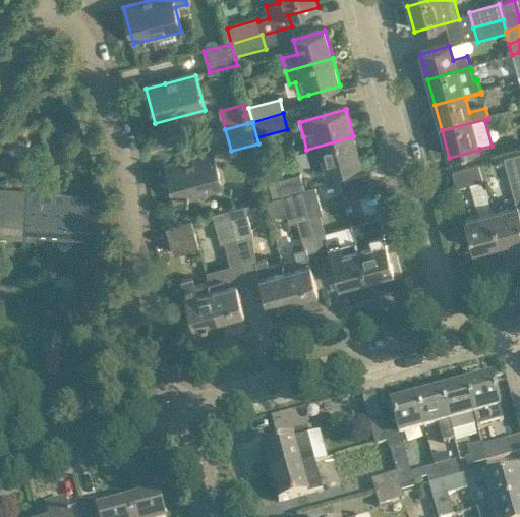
[(361,164),(353,136),(306,150),(309,161),(313,177),(361,164)]
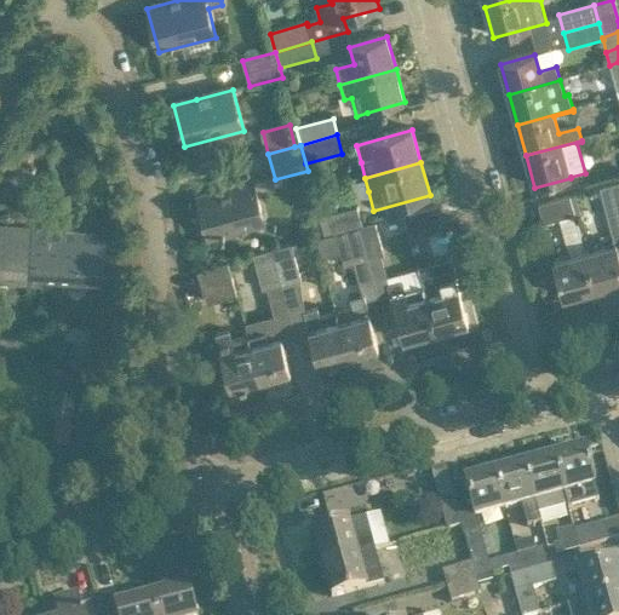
[(0,171),(0,201),(3,202),(15,179),(0,171)]
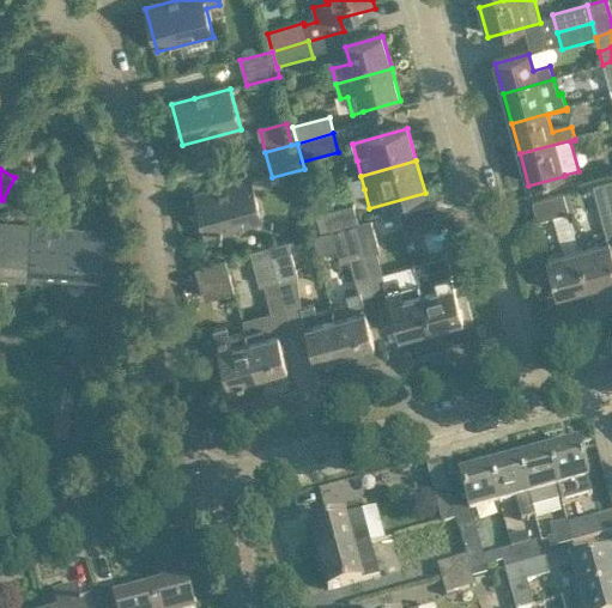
[(252,181),(219,189),(197,195),(207,238),(264,223),(252,181)]
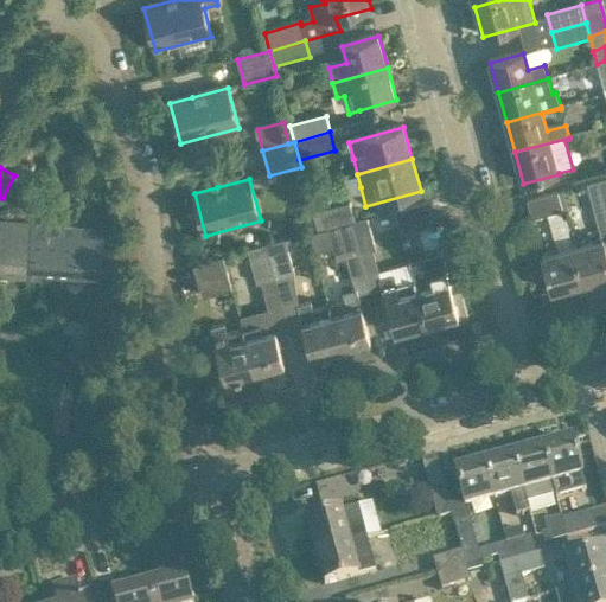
[(588,186),(598,222),(605,219),(605,181),(588,186)]
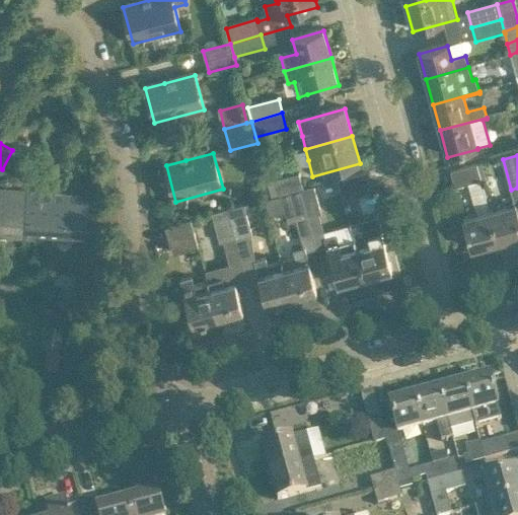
[(15,163),(9,170),(16,178),(23,171),(15,163)]
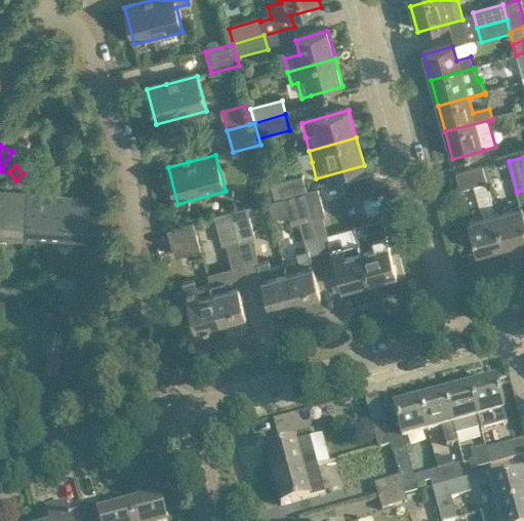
[(483,168),(487,185),(493,183),(488,167),(483,168)]
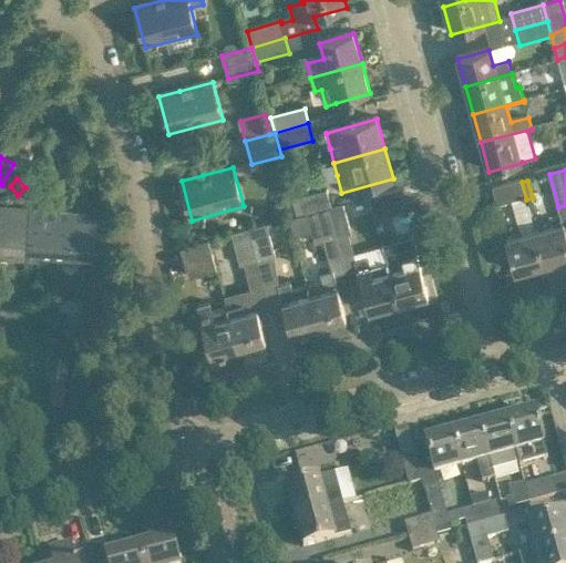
[(516,275),(545,267),(536,233),(526,200),(522,182),(493,190),(497,206),(513,203),(522,236),(507,241),(516,275)]
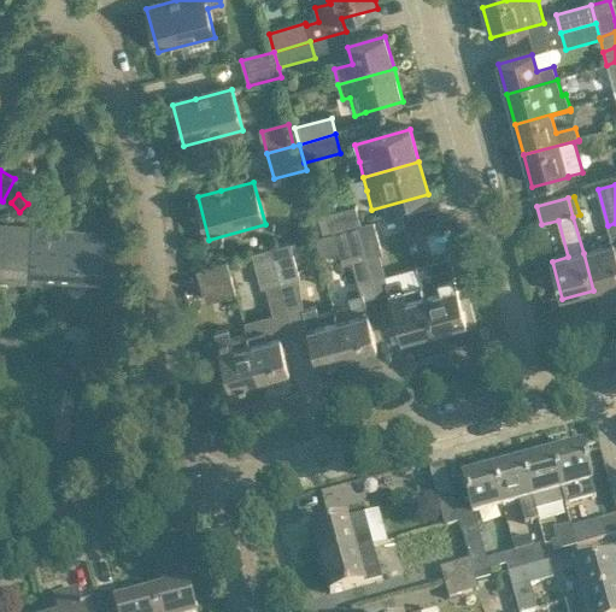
[(435,207),(412,213),(403,216),(408,233),(440,224),(435,207)]
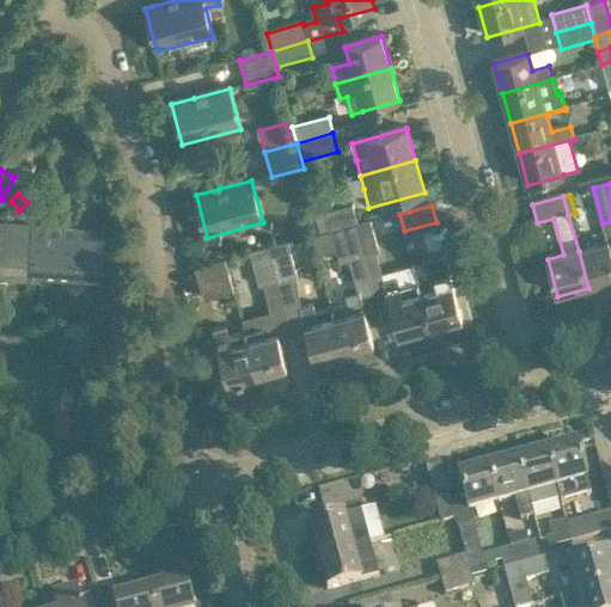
[(322,234),(333,232),(355,226),(358,225),(352,207),(317,218),(322,234)]
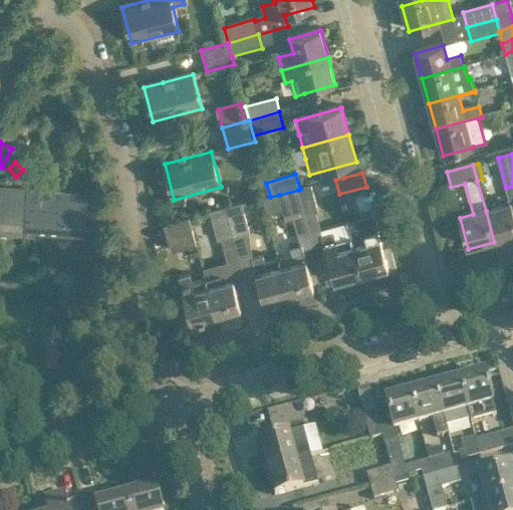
[(264,199),(270,197),(266,183),(260,184),(264,199)]
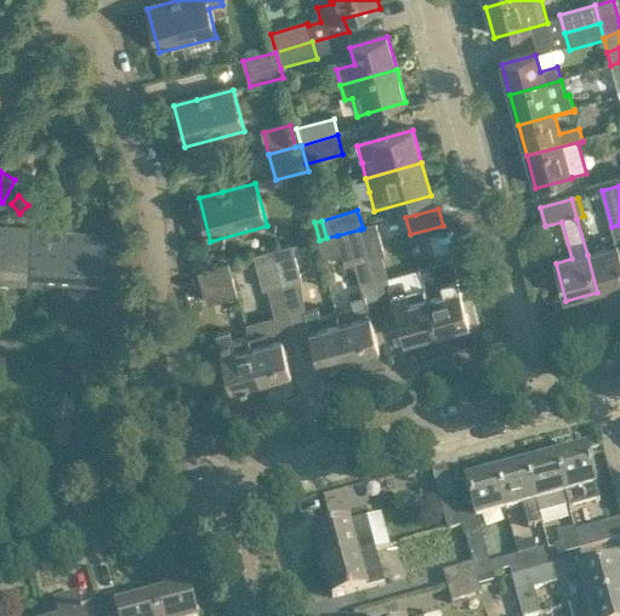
[(360,229),(369,262),(386,258),(376,224),(363,228),(360,229)]
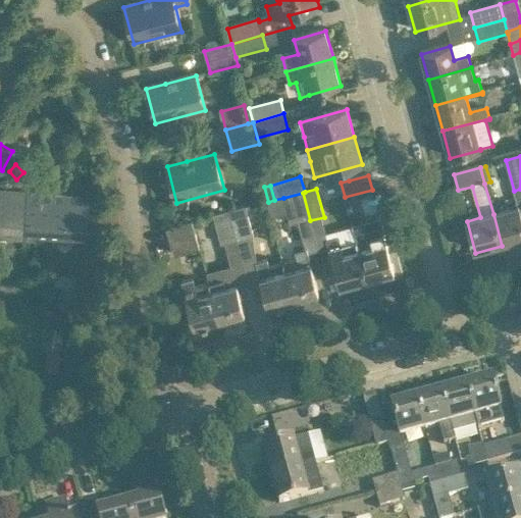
[(0,238),(23,240),(25,204),(27,204),(28,194),(0,191),(0,238)]
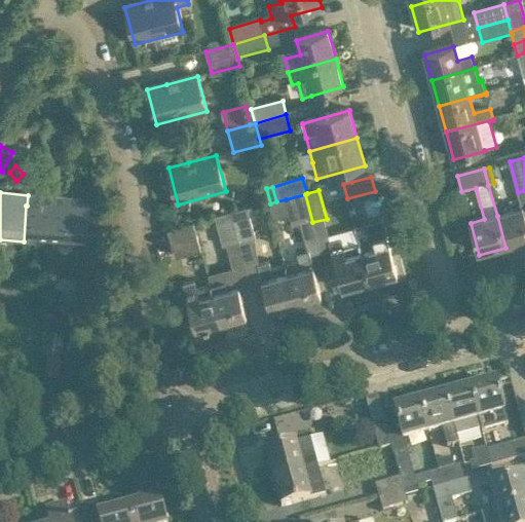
[(293,228),(312,222),(305,194),(286,199),(293,228)]
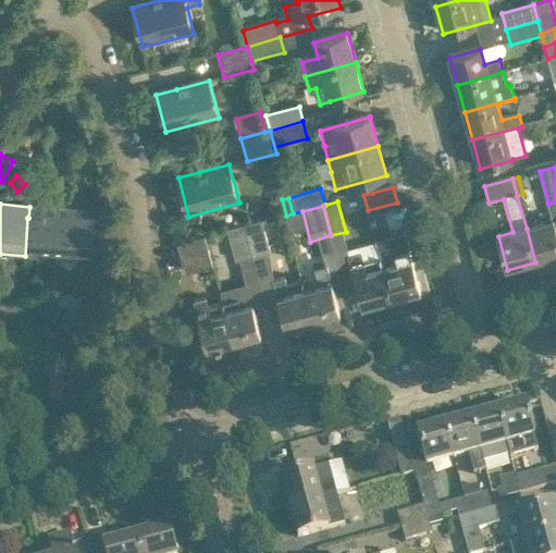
[(27,218),(25,256),(61,258),(61,259),(60,260),(60,261),(60,262),(61,263),(61,265),(61,266),(62,266),(62,267),(63,268),(64,269),(65,269),(66,270),(68,270),(69,270),(70,270),(71,270),(72,270),(73,269),(74,269),(75,268),(76,267),(77,266),(77,265),(77,263),(77,262),(77,261),(77,260),(77,259),(91,260),(95,211),(93,211),(93,212),(94,212),(93,224),(34,221),(35,207),(29,207),(28,218),(27,218)]
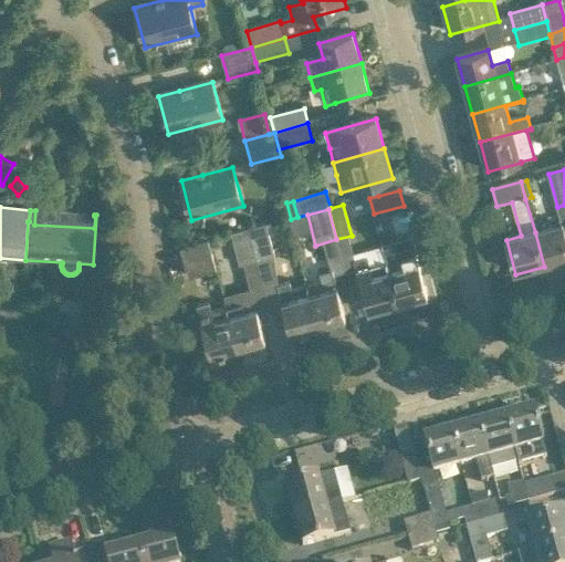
[(535,232),(544,267),(564,260),(564,230),(563,225),(535,232)]
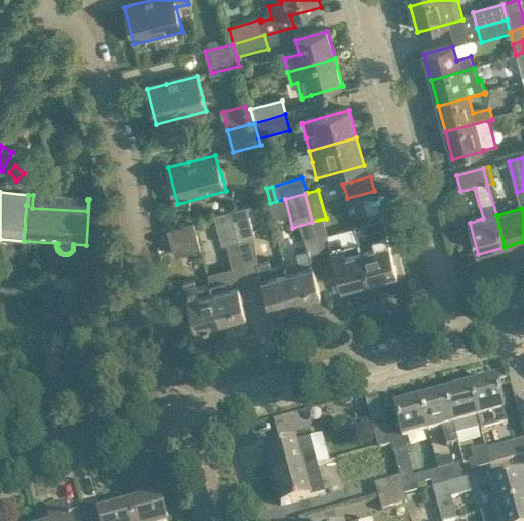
[(232,213),(240,244),(256,239),(248,209),(232,213)]
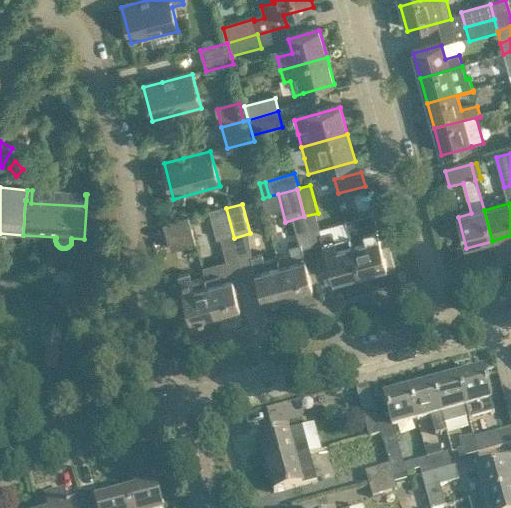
[(218,242),(234,238),(226,208),(210,212),(218,242)]
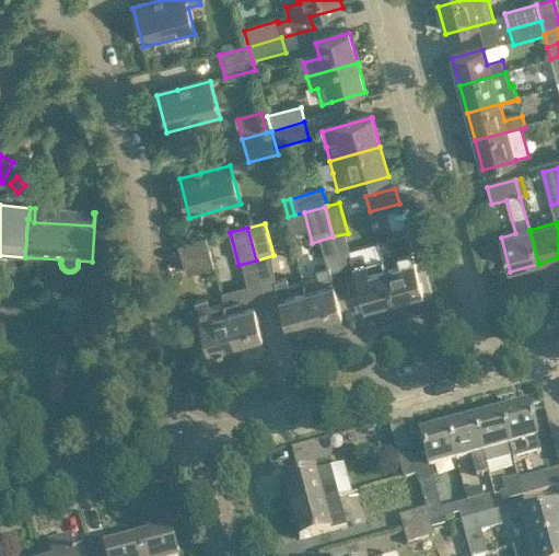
[(207,239),(201,241),(179,246),(188,276),(214,268),(207,239)]
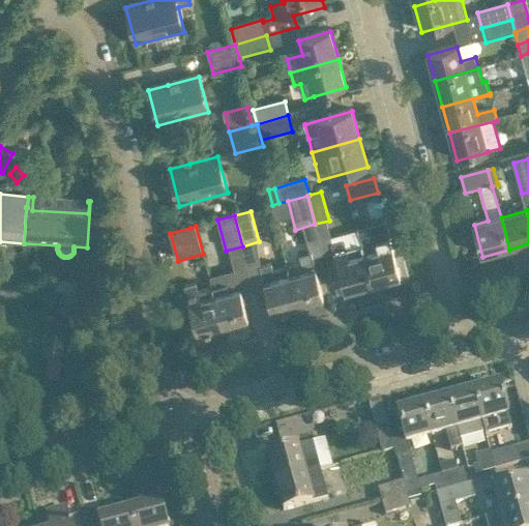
[(388,230),(360,237),(362,246),(373,286),(381,284),(381,287),(393,284),(392,281),(401,279),(388,230)]
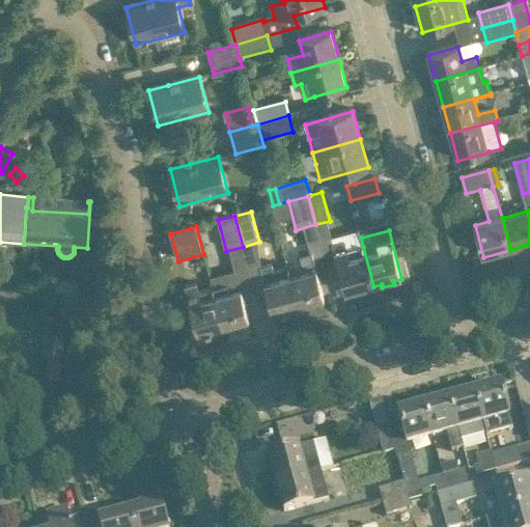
[(345,294),(373,286),(363,247),(349,250),(346,242),(333,246),(335,254),(340,274),(345,294)]
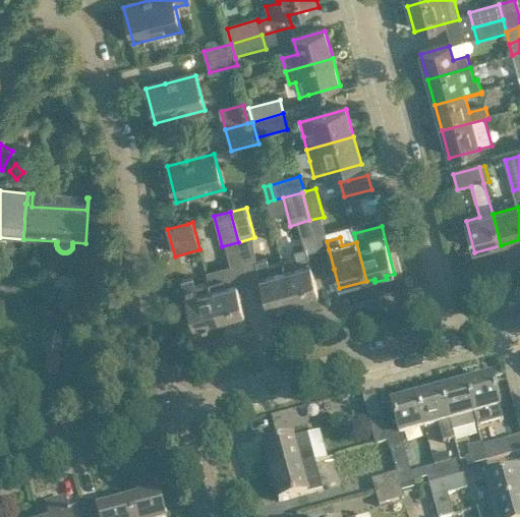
[(283,264),(293,301),(319,294),(307,250),(296,253),(298,261),(283,264)]
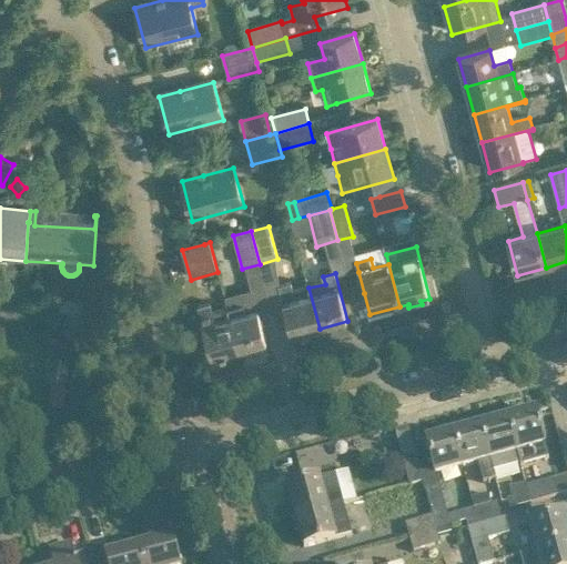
[(307,332),(320,329),(309,288),(294,292),(292,284),(279,288),(292,336),(302,333),(303,335),(307,333),(307,332)]
